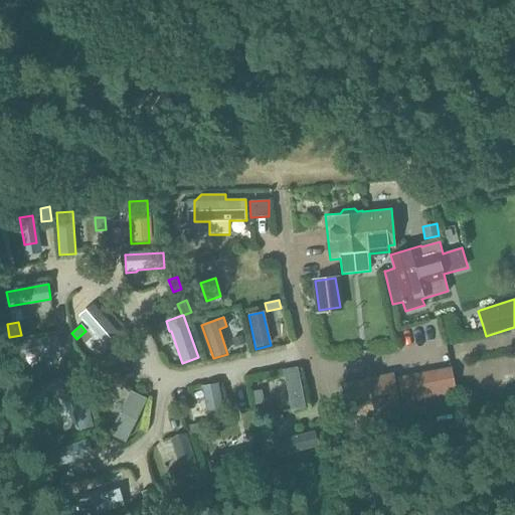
[(58,335),(16,342),(19,357),(60,350),(58,335)]
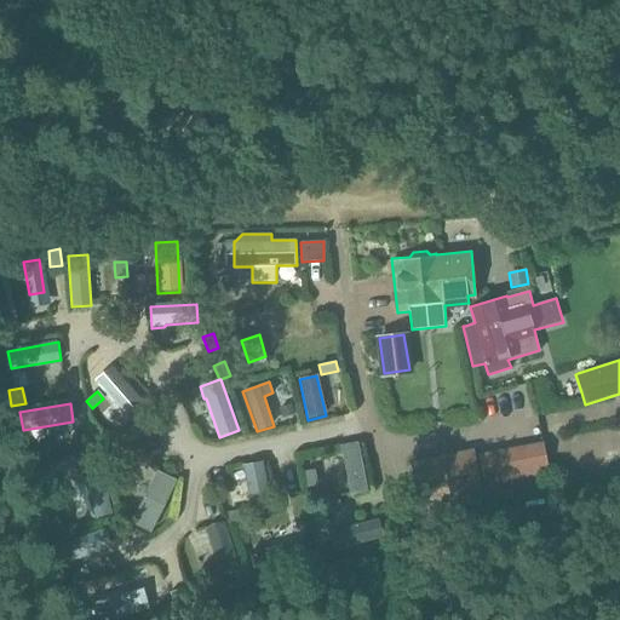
[(292,403),(279,408),(282,418),(296,413),(292,403)]
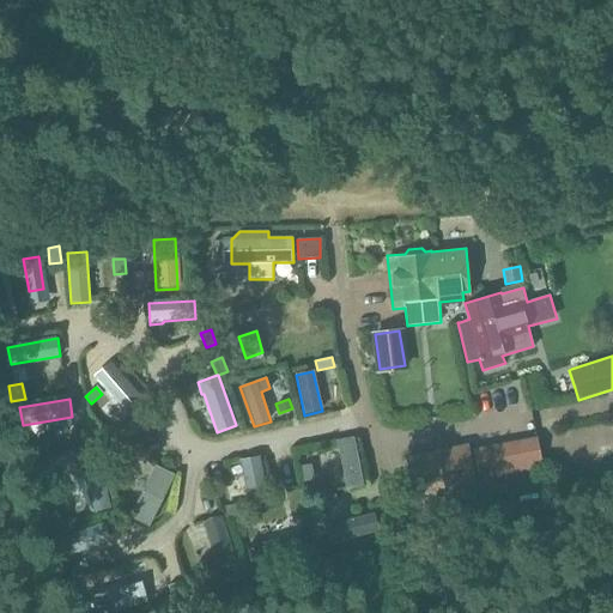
[(335,439),(345,489),(363,485),(353,436),(335,439)]
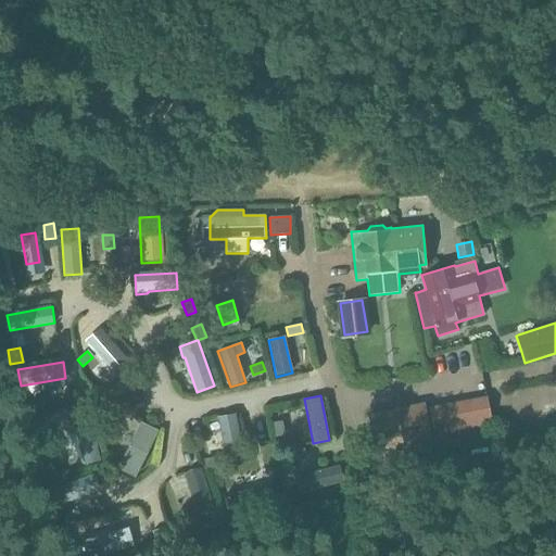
[(429,407),(433,436),(492,425),(487,397),(429,407)]
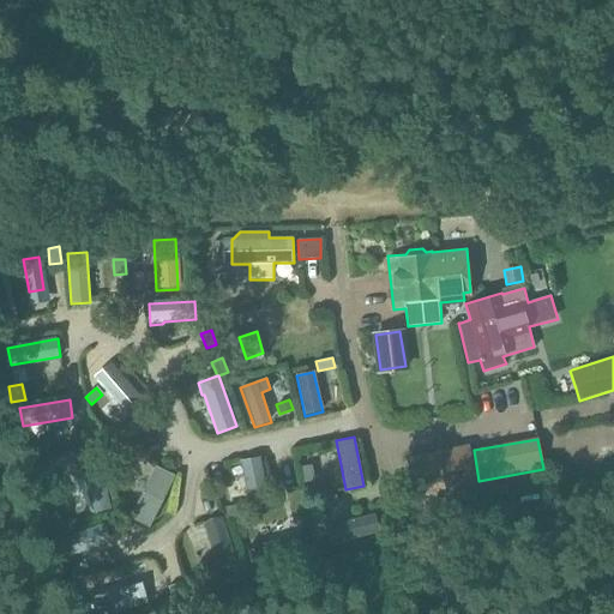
[(49,456),(47,441),(32,445),(35,459),(49,456)]
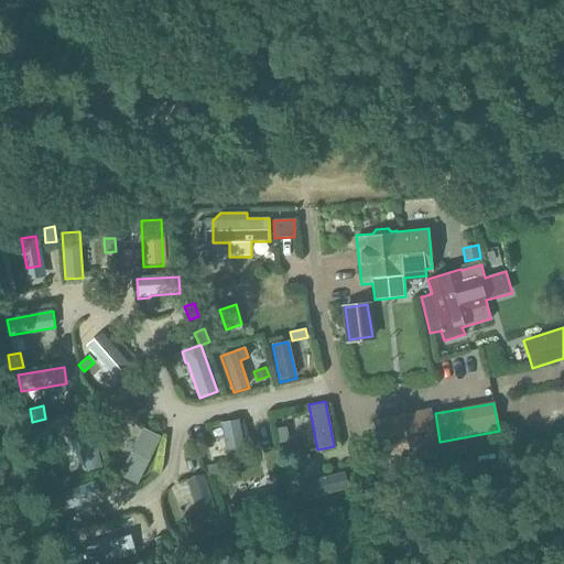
[(437,443),(431,409),(372,420),(380,455),(437,443)]
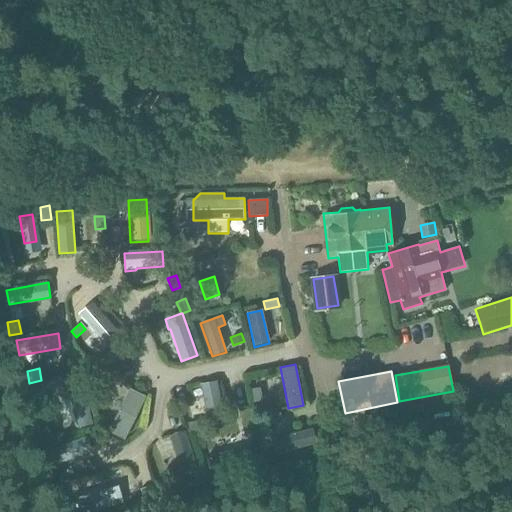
[(223,421),(215,383),(202,386),(210,424),(223,421)]
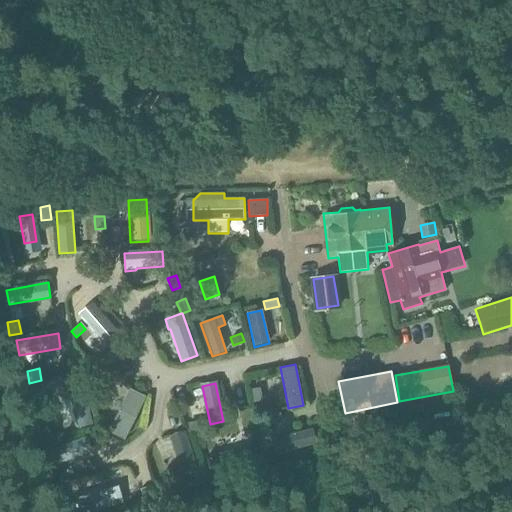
[(77,428),(91,424),(82,385),(67,389),(77,428)]
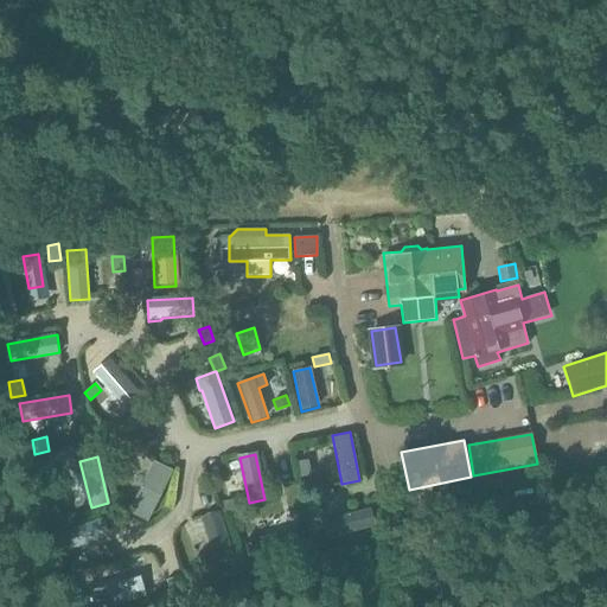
[(146,521),(172,470),(153,460),(128,511),(146,521)]
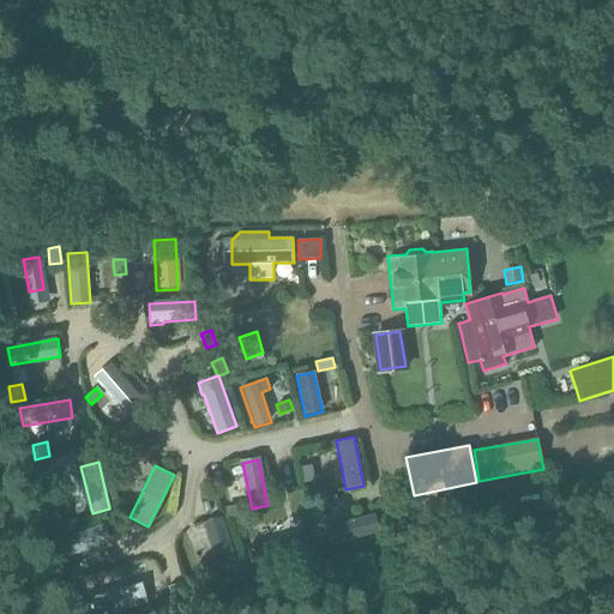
[(300,468),(302,483),(320,480),(318,465),(300,468)]
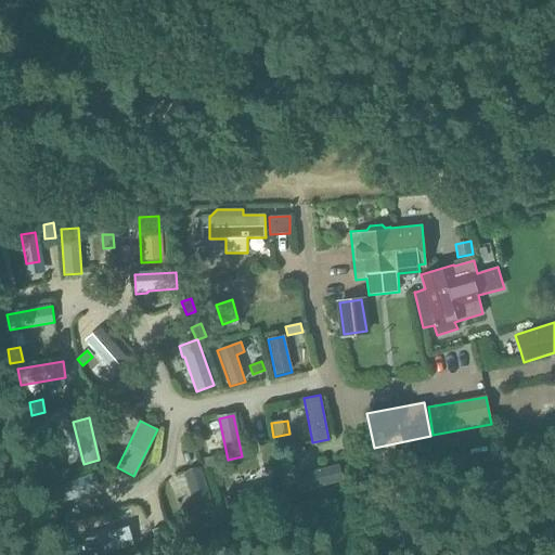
[(294,462),(307,459),(304,448),(291,451),(294,462)]
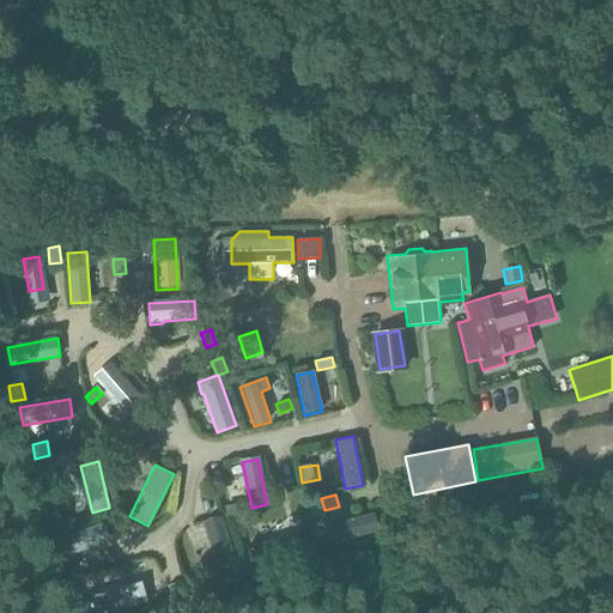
[(242,513),(240,507),(232,502),(226,504),(230,516),(242,513)]
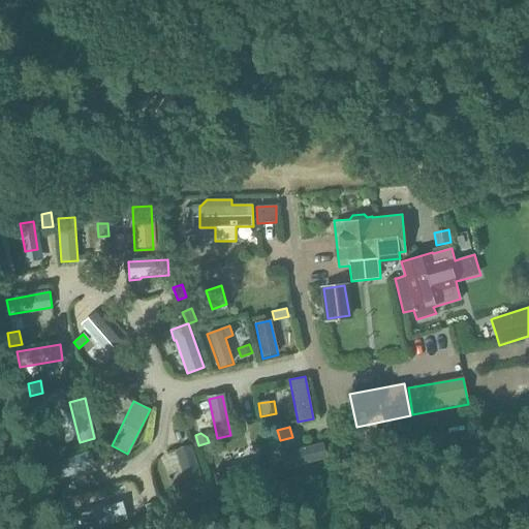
[(59,439),(48,442),(51,455),(62,450),(59,439)]
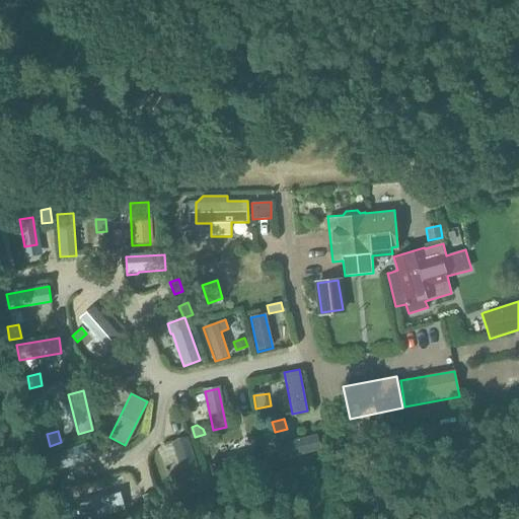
[(278,459),(286,457),(318,449),(315,434),(274,444),(278,459)]
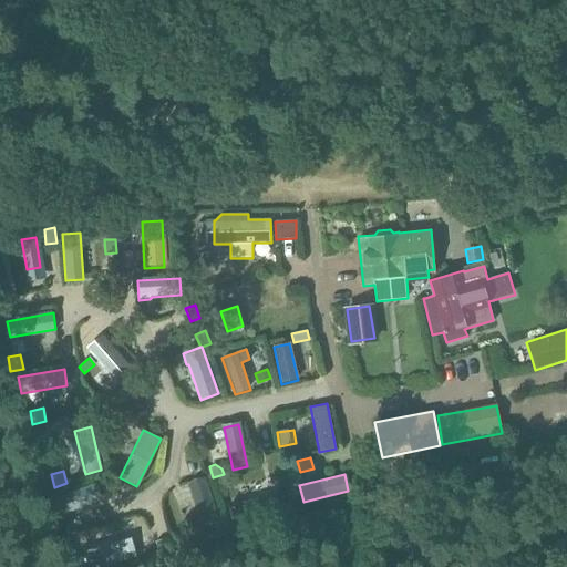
[(216,481),(218,494),(232,491),(228,477),(216,481)]
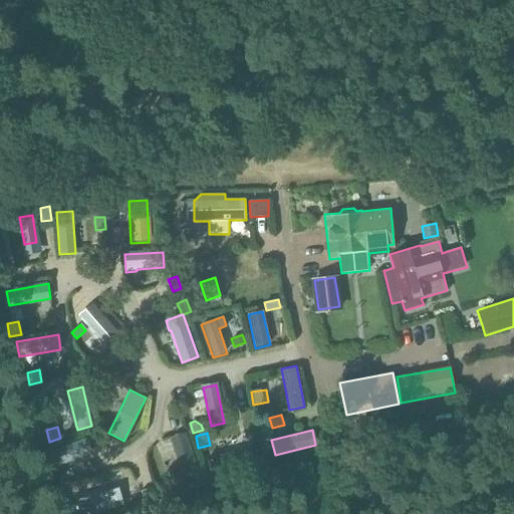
[(183,477),(197,473),(185,434),(171,438),(183,477)]
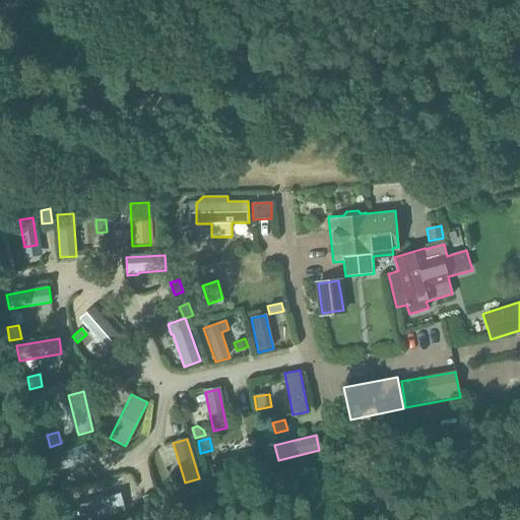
[(55,471),(93,457),(87,442),(49,456),(55,471)]
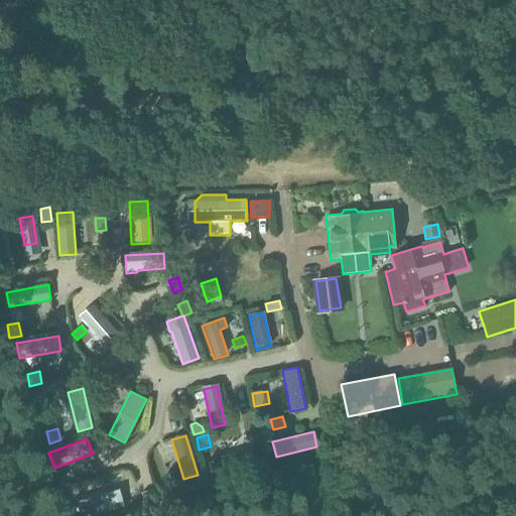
[(120,444),(108,438),(103,447),(115,454),(120,444)]
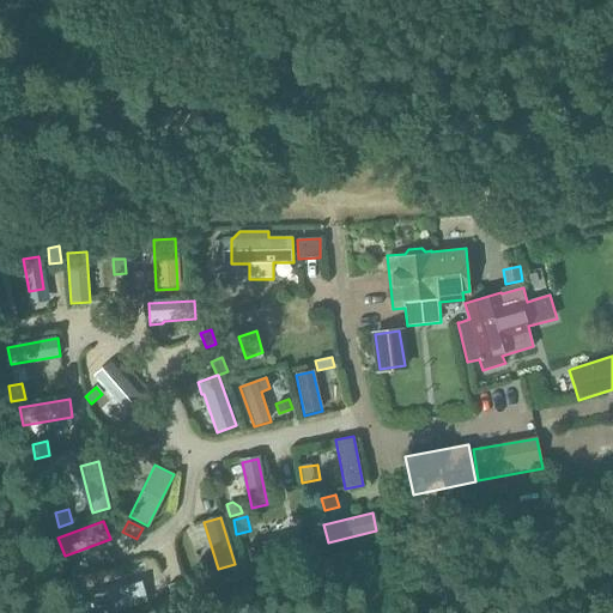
[(252,564),(301,552),(296,534),(247,546),(252,564)]
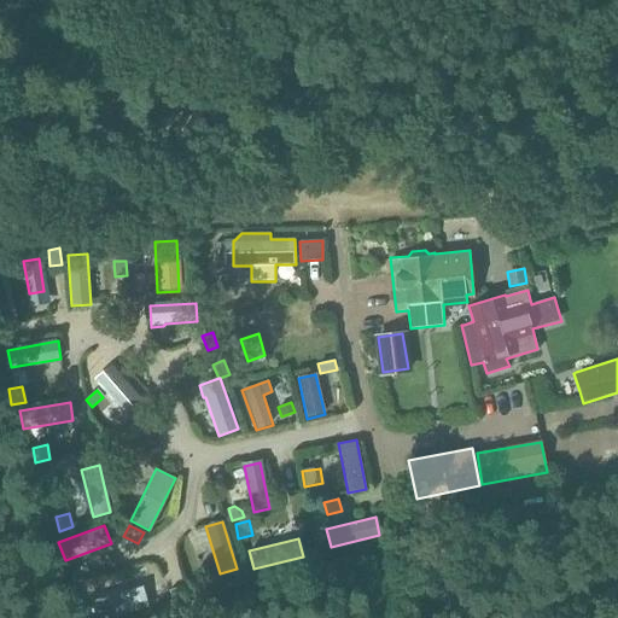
[(112,589),(124,582),(117,569),(82,588),(89,601),(103,594),(104,599),(115,593),(112,589)]
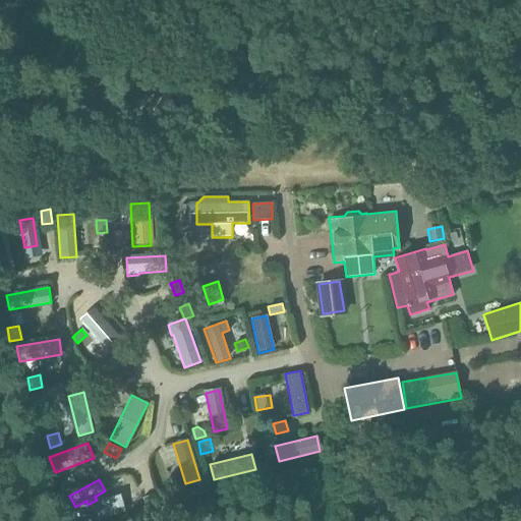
[(178,498),(185,495),(182,483),(174,486),(178,498)]
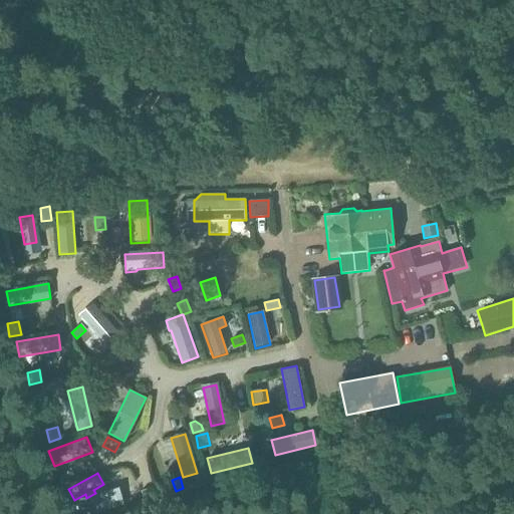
[(157,487),(160,496),(172,492),(169,483),(157,487)]
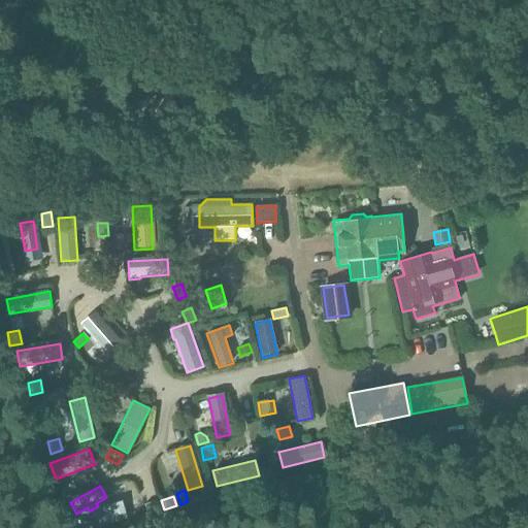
[(147,513),(159,508),(157,500),(144,504),(147,513)]
